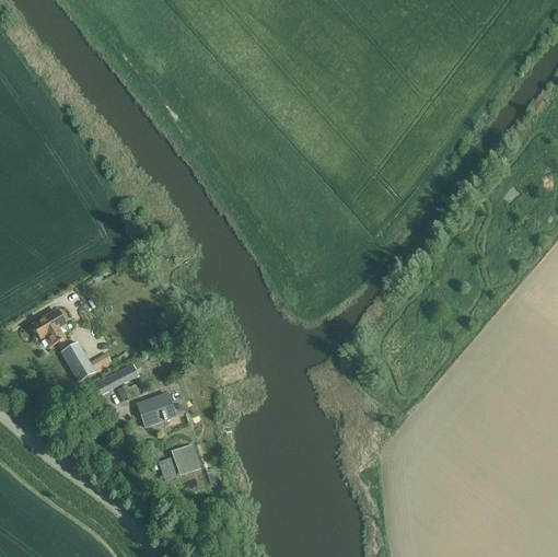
[(30,322),(39,337),(43,336),(49,346),(66,336),(59,326),(67,322),(64,316),(67,315),(62,308),(59,310),(58,306),(55,309),(54,308),(30,322)]
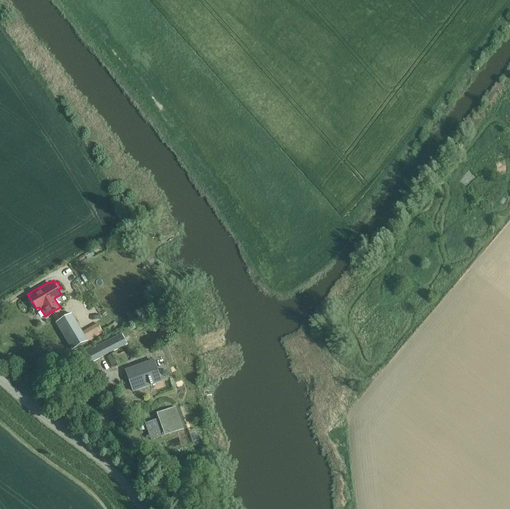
[(54,320),(70,348),(85,339),(69,311),(54,320)]
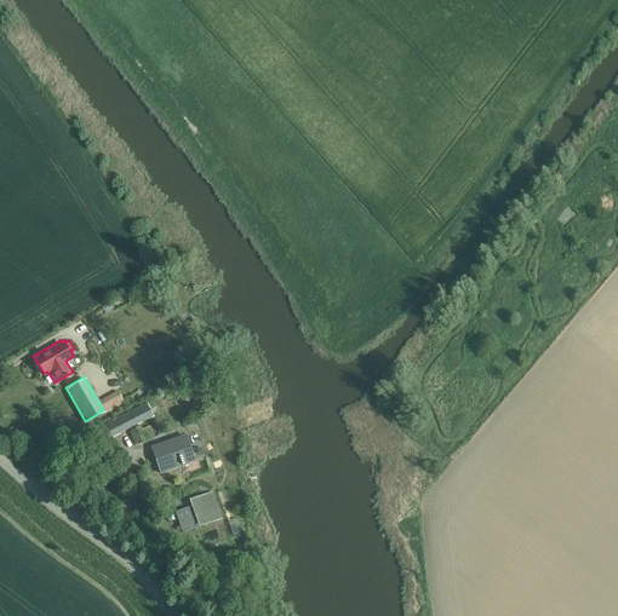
[(119,385),(101,395),(107,407),(125,397),(119,385)]
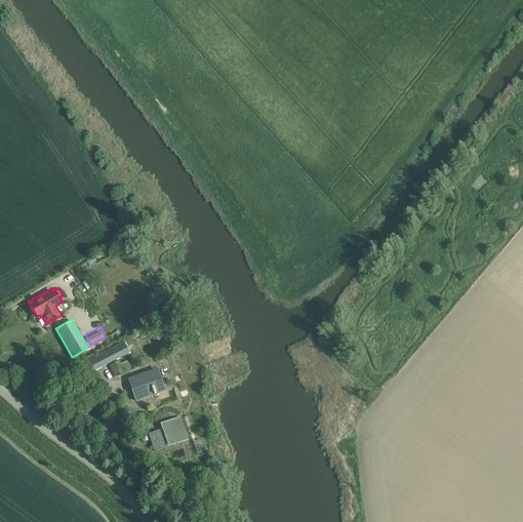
[(84,357),(90,368),(106,360),(99,349),(84,357)]
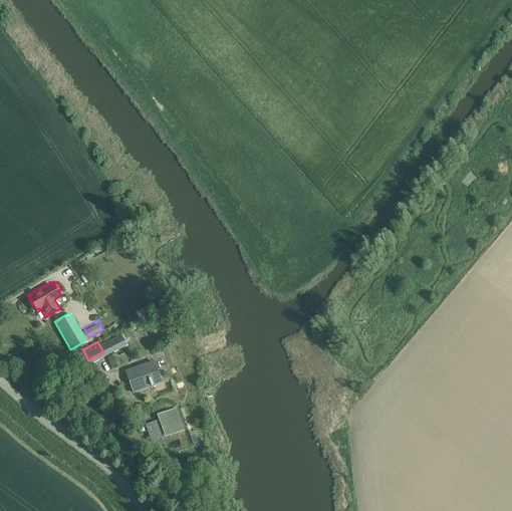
[(123,350),(114,354),(113,351),(105,356),(111,366),(119,362),(118,361),(126,358),(123,350)]
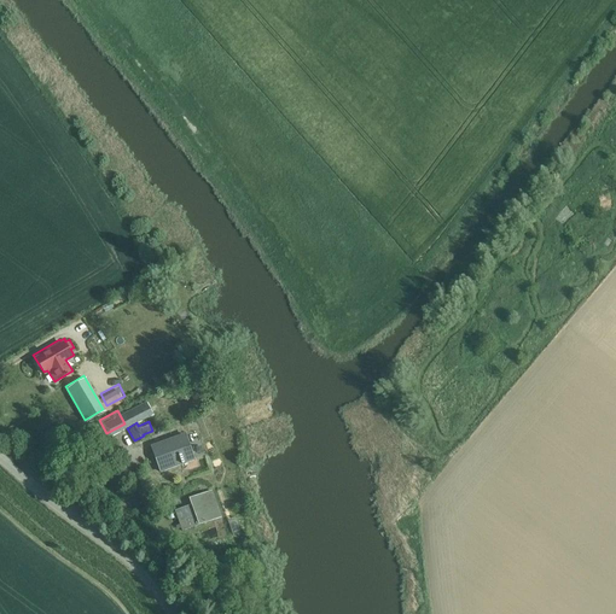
[(182,432),(161,439),(149,444),(158,469),(179,462),(191,458),(182,432)]
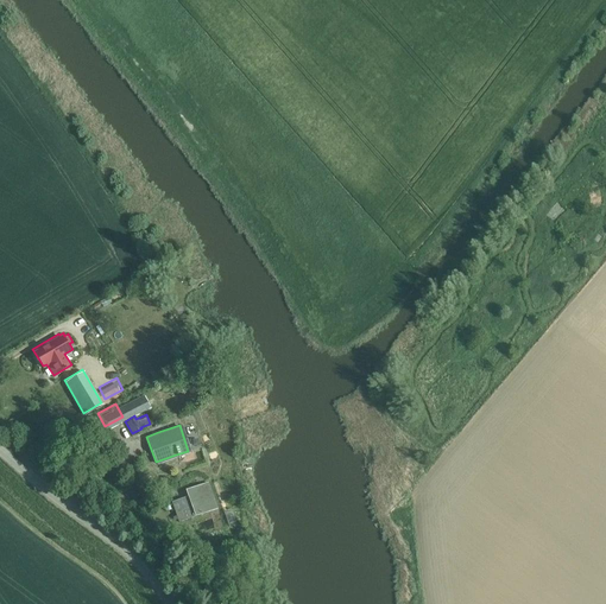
[(170,501),(177,520),(213,507),(203,482),(183,490),(185,495),(170,501)]
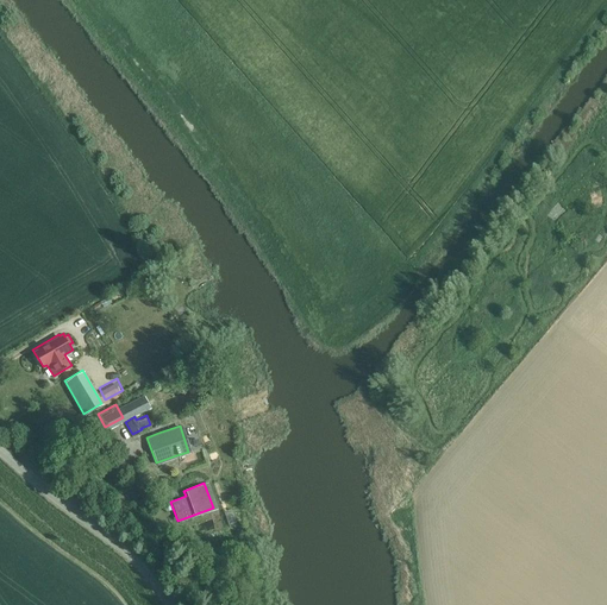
All buildings are outlined.
